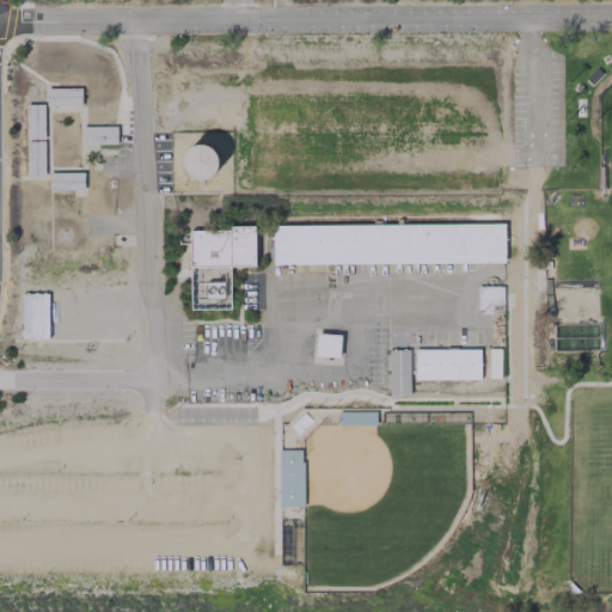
[(46,89),(80,87),(81,105),(46,105),(46,89)]
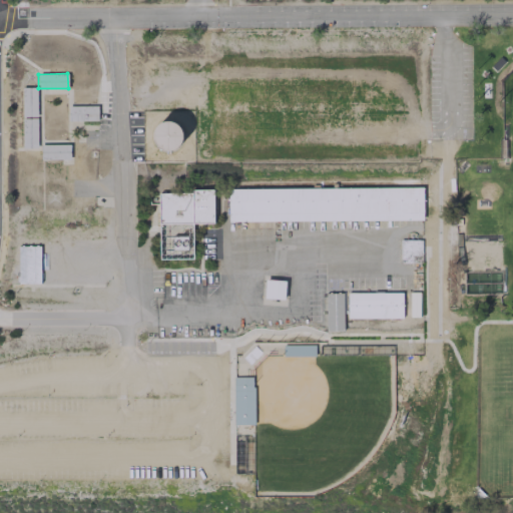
[(22,87),(36,87),(36,117),(22,117),(22,87)]
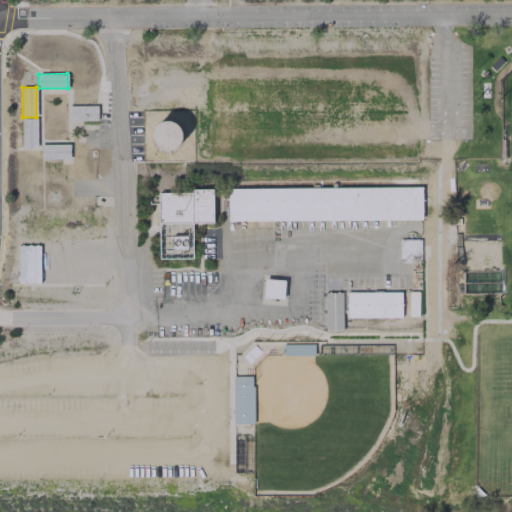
[(68,105),(97,105),(97,121),(68,121),(68,105)]
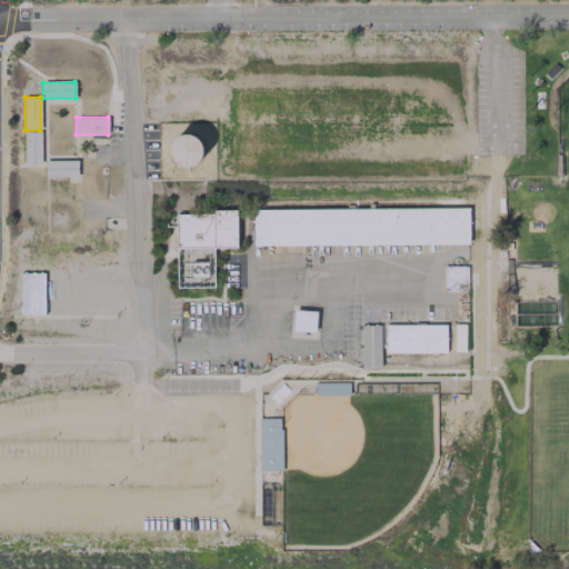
[(25,131),(40,131),(41,163),(25,163),(25,131)]
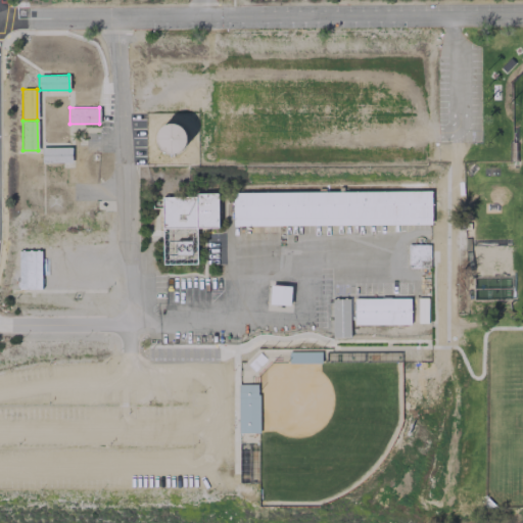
[(184,126),(156,125),(155,152),(184,152),(184,126)]
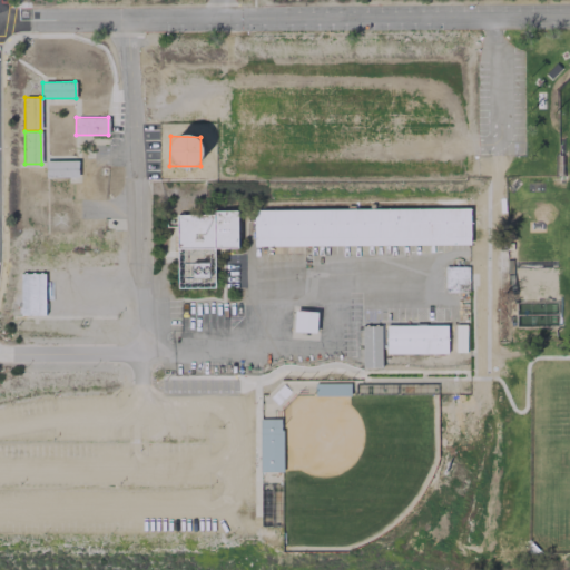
[(45,160),(77,160),(77,177),(45,177),(45,160)]
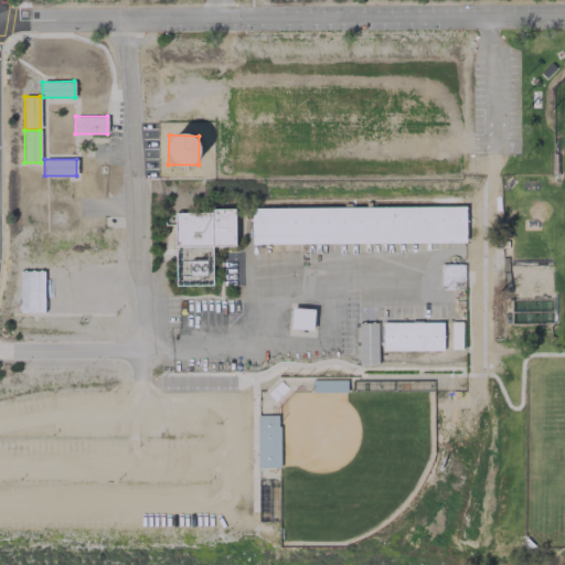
[(251,208),(466,205),(466,242),(251,243),(251,208)]
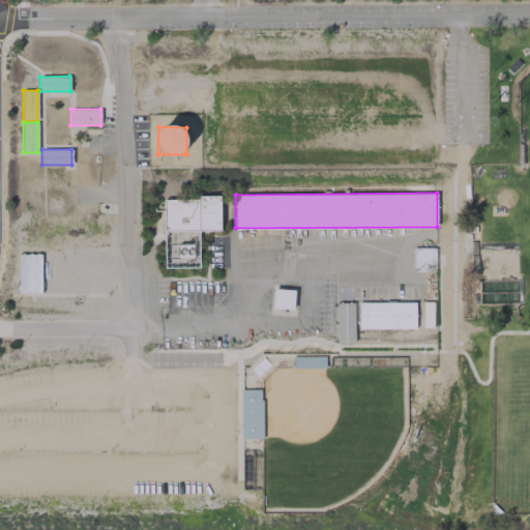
[(164,200),(197,200),(197,196),(219,196),(221,231),(199,231),(199,267),(165,268),(164,200)]
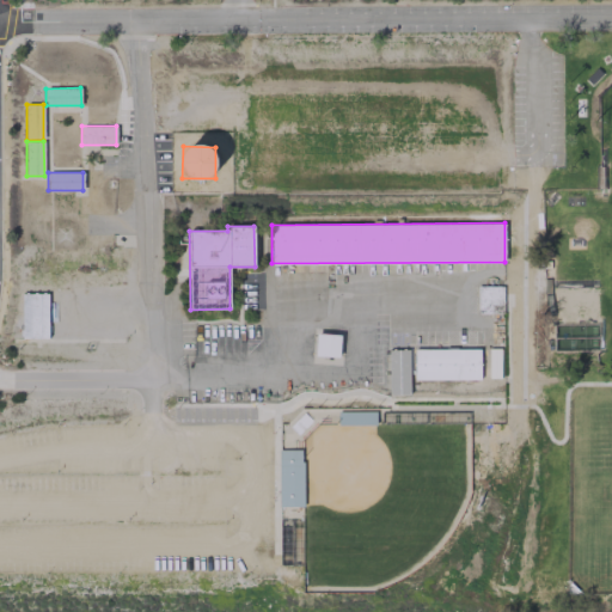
[(477,286),(503,286),(503,313),(477,313),(477,286)]
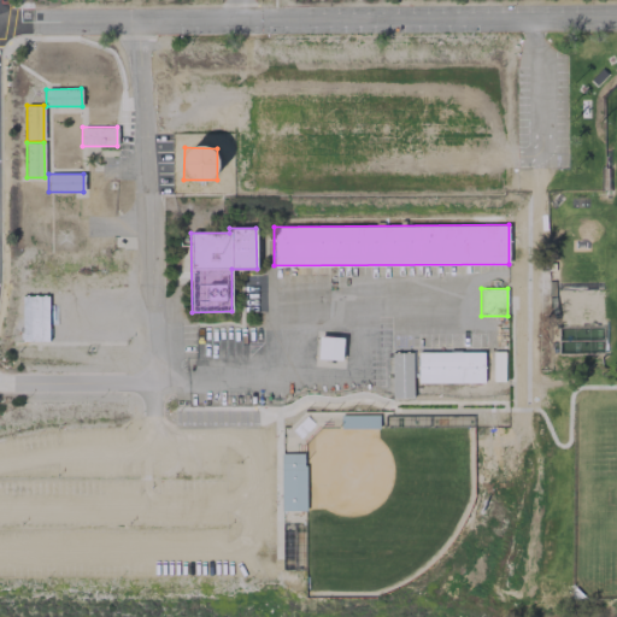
[(341,359),(341,338),(318,336),(317,359),(341,359)]
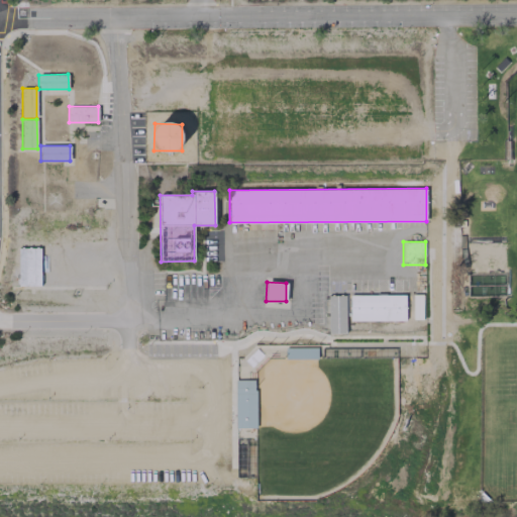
[(327,333),(345,333),(344,295),(327,295),(327,333)]
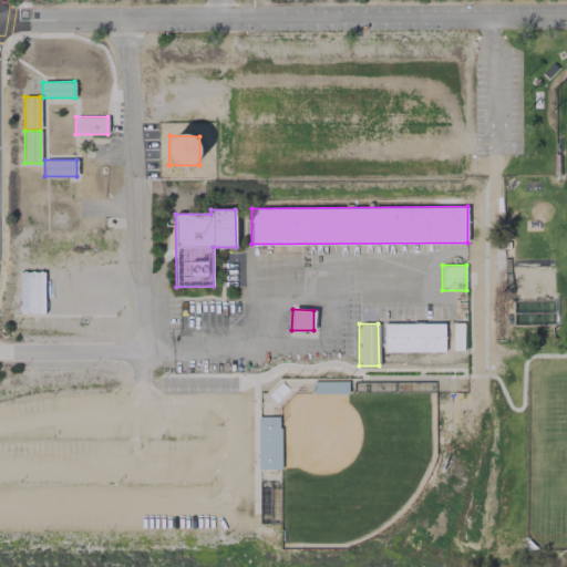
[(383,323),(444,323),(444,351),(383,351),(383,323)]
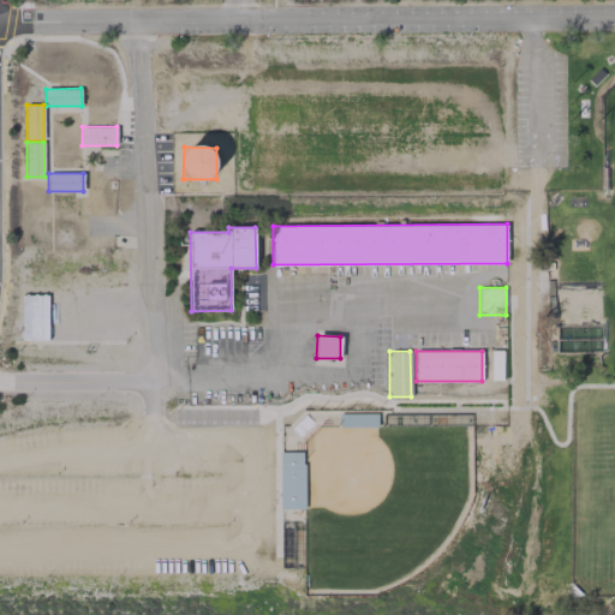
[(279,508),(303,509),(304,452),(279,452),(279,508)]
